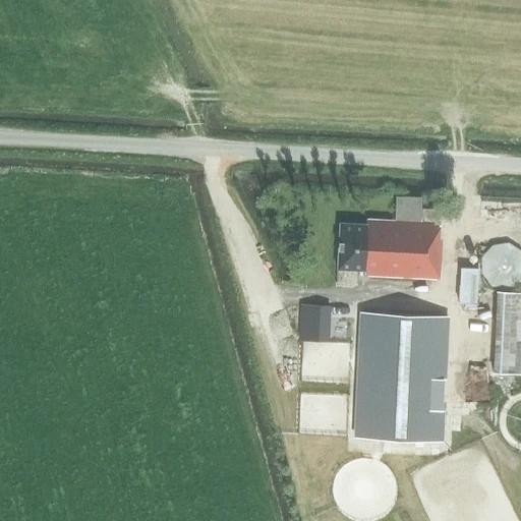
[(395,201),(395,221),(365,220),(365,224),(339,223),(337,269),(363,270),(362,275),(439,278),(441,239),(438,239),(439,223),(439,210),(421,209),(421,203),(395,201)]
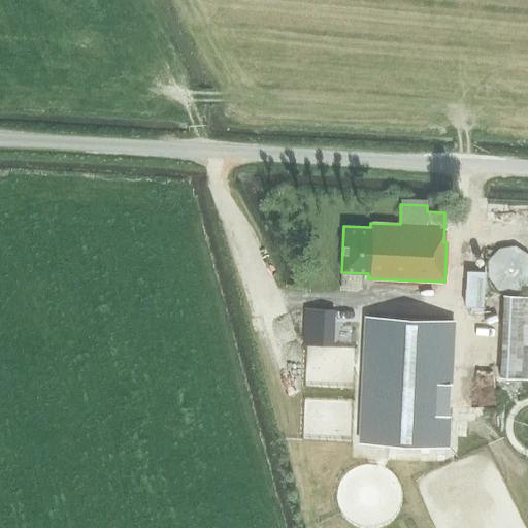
[(526,285),(527,279),(527,258),(527,255),(514,246),(498,249),(488,261),(488,276),(497,289),(513,293),(526,285)]
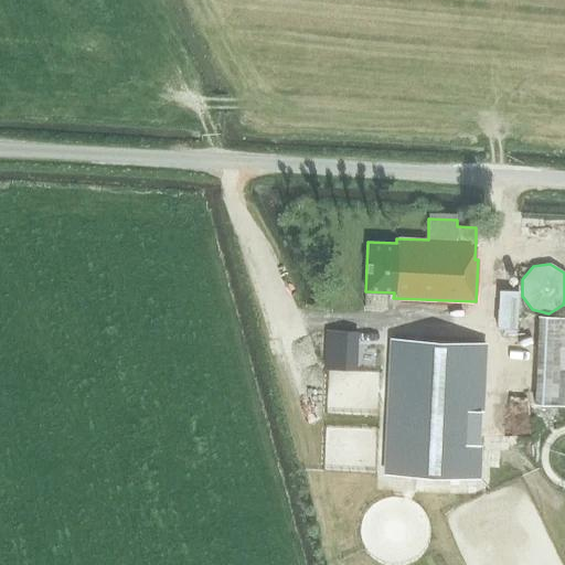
[(499,294),(497,342),(515,343),(516,294),(499,294)]
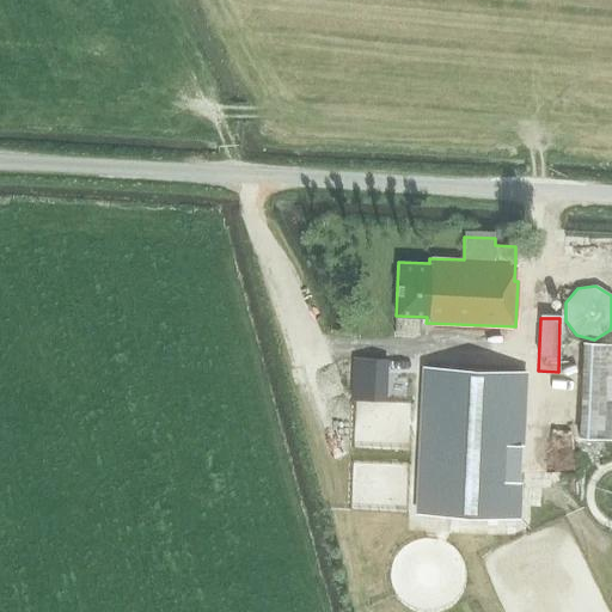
[(380,340),(380,371),(397,372),(398,341),(380,340)]
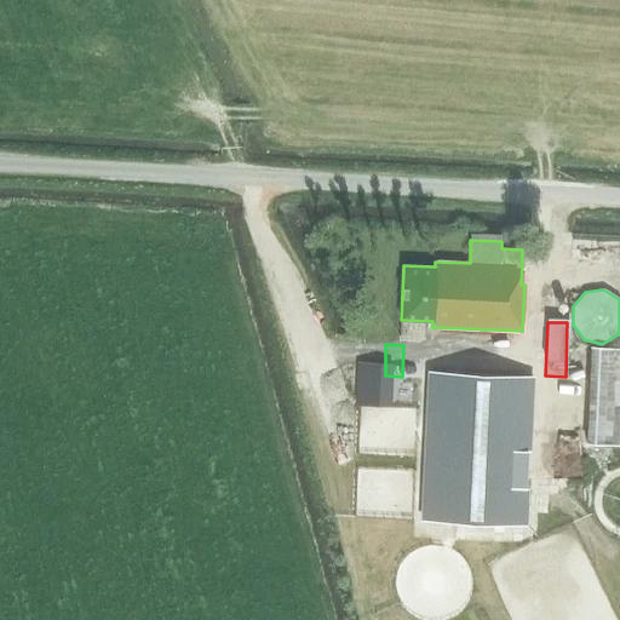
[(619,348),(591,346),(585,442),(619,443),(619,348)]
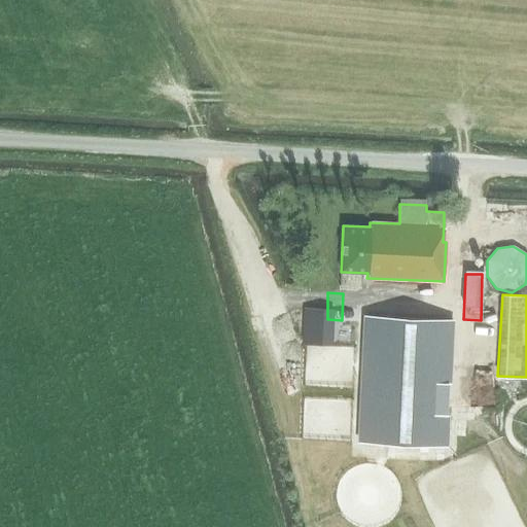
[(303,343),(321,344),(323,308),(304,307),(303,343)]
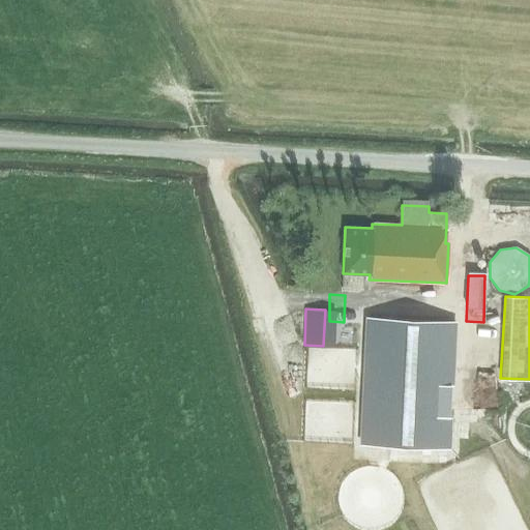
[(446,449),(452,323),(369,319),(362,445),(446,449)]
